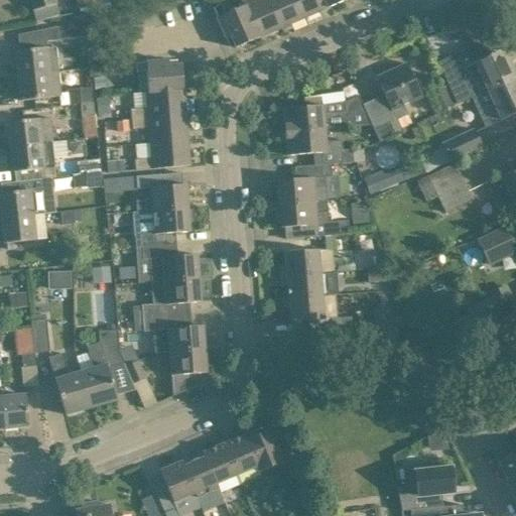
[(29,0),(32,11),(56,4),(54,0),(29,0)]
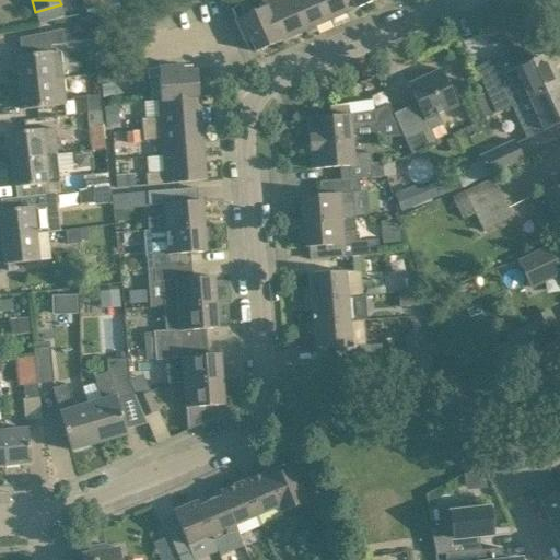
[(104,0),(82,0),(84,11),(105,7),(104,0)]
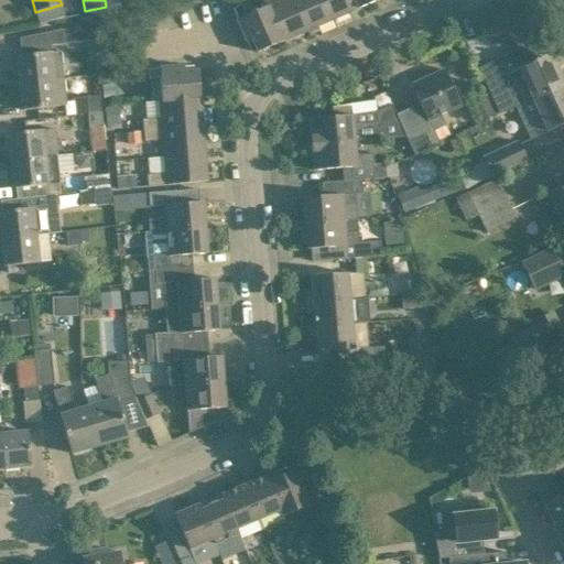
[(307,31),(294,0),(262,0),(267,7),(282,42),(307,31)]
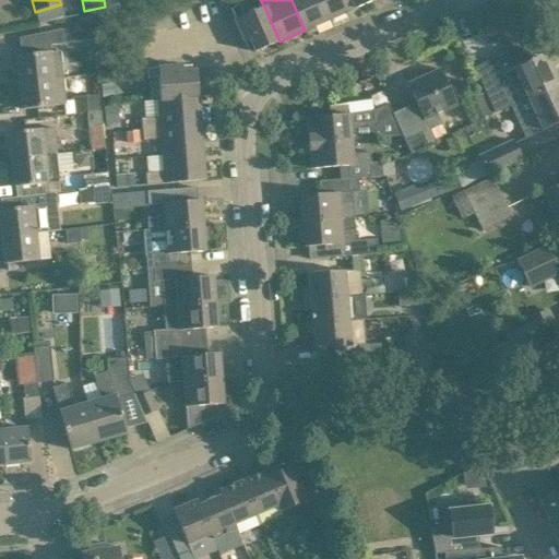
[(292,0),(305,31),(330,20),(321,0),(292,0)]
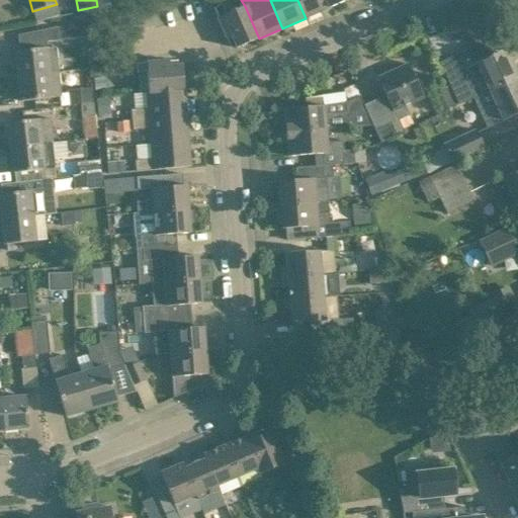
[(297,0),(306,18),(330,8),(326,0),(297,0)]
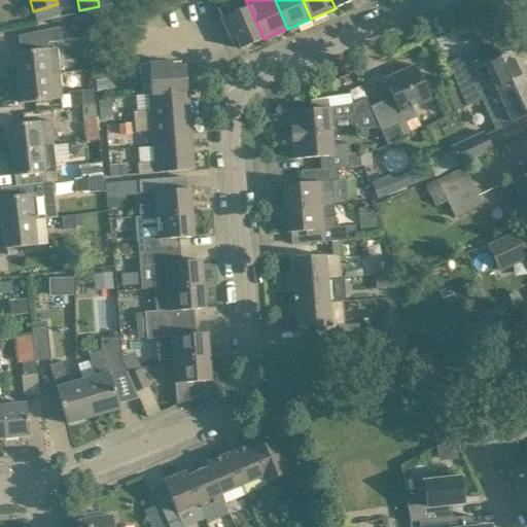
[(249,6),(240,10),(230,14),(225,4),(217,8),(234,47),(239,45),(241,49),(264,39),(249,6)]
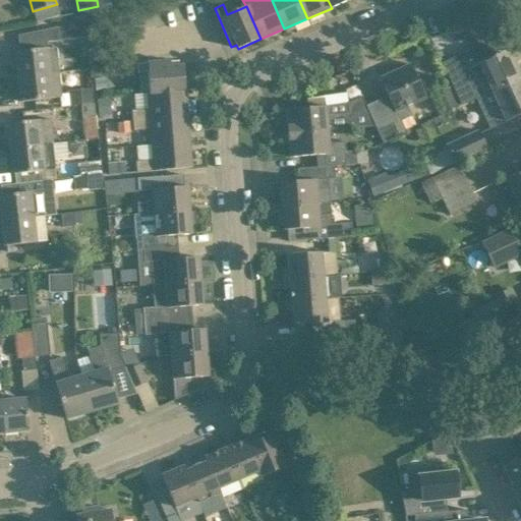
[(15,53),(18,77),(60,73),(57,48),(46,49),(45,43),(59,41),(57,27),(26,34),(17,36),(19,52),(15,53)]
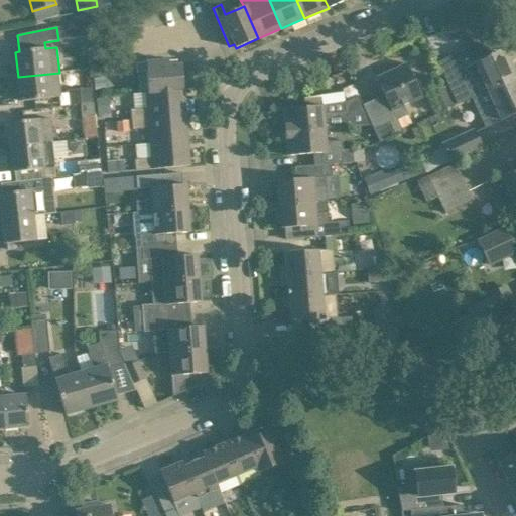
[(486,92),(515,78),(503,49),(444,77),(458,105),(472,99),(486,92)]
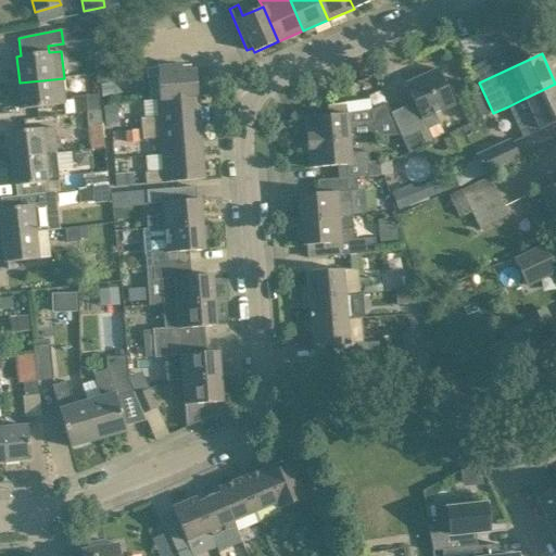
[(156,78),(159,96),(197,92),(196,70),(191,70),(191,64),(144,68),(146,79),(156,78)]
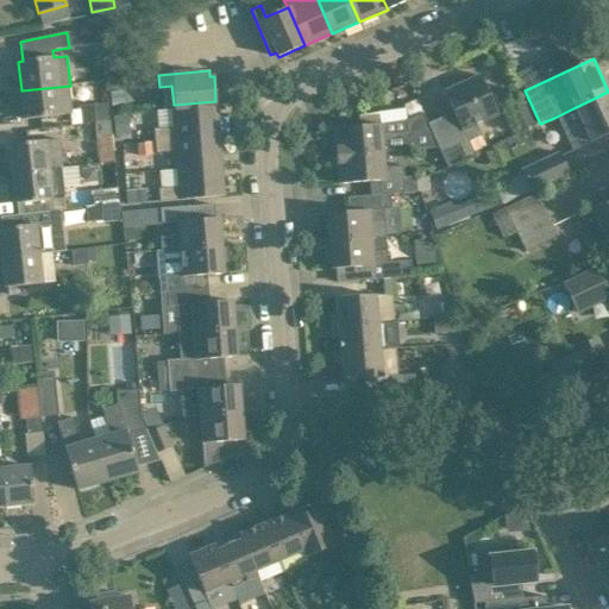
[(427,124),(438,148),(447,168),(475,156),(469,143),(482,137),(476,125),(497,115),(495,111),(498,110),(493,95),(489,96),(479,76),(444,92),(453,113),(427,124)]
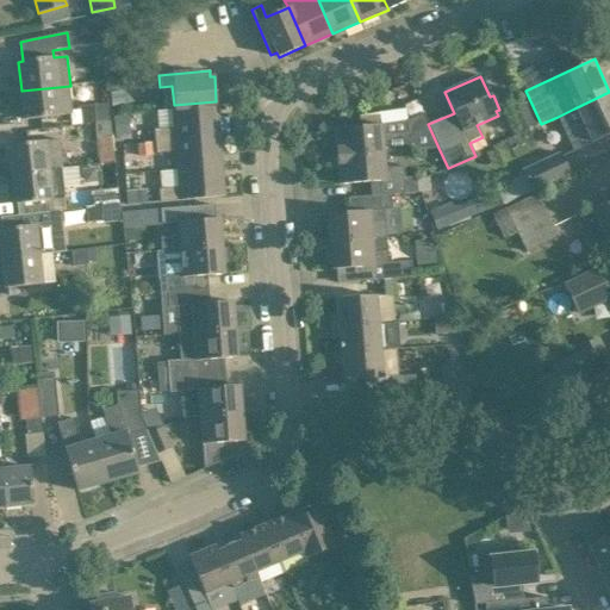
[(70,86),(22,91),(24,120),(60,116),(73,114),(70,86)]
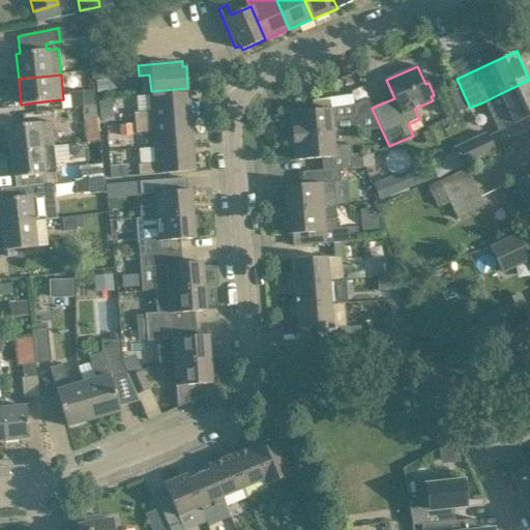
[(95,78),(96,91),(96,92),(109,91),(109,90),(108,78),(95,78)]
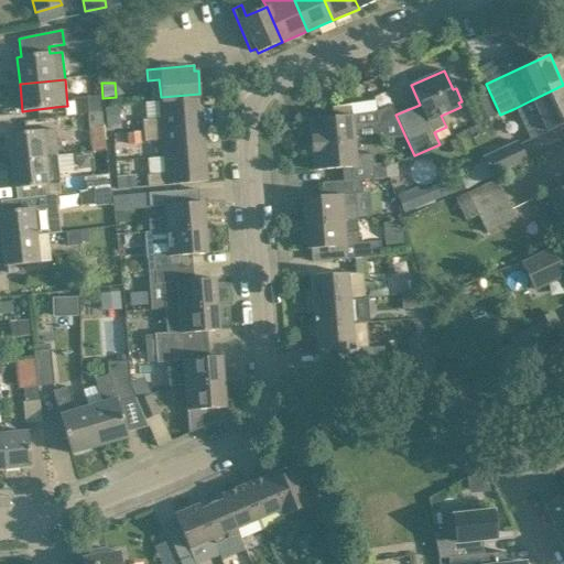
[(563,85),(531,100),(516,108),(531,141),(563,125),(563,85)]
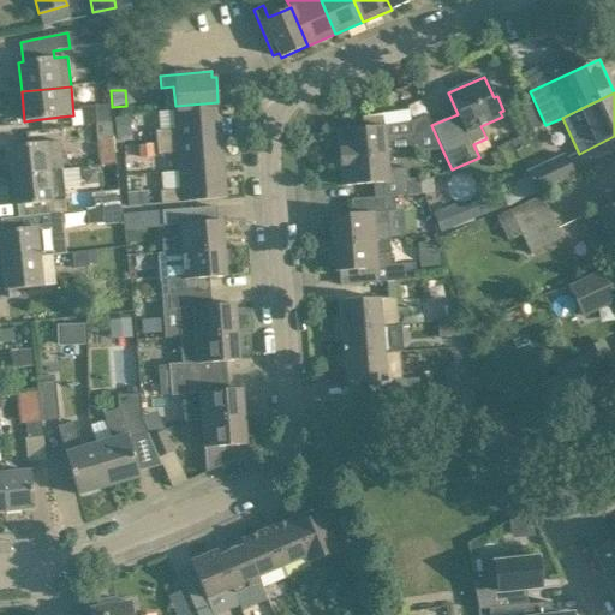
[(173,111),(175,129),(220,126),(218,102),(175,106),(175,111),(173,111)]
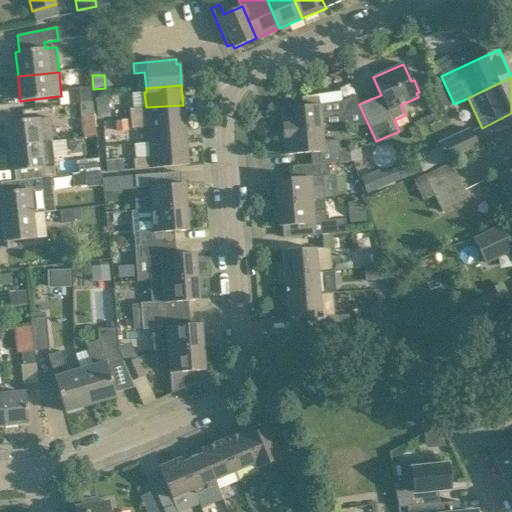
[(66,103),(79,102),(91,100),(90,87),(64,90),(66,103)]
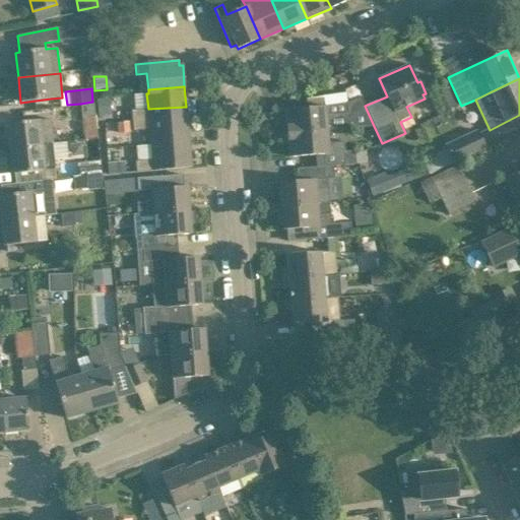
[(435,95),(443,114),(458,107),(450,88),(435,95)]
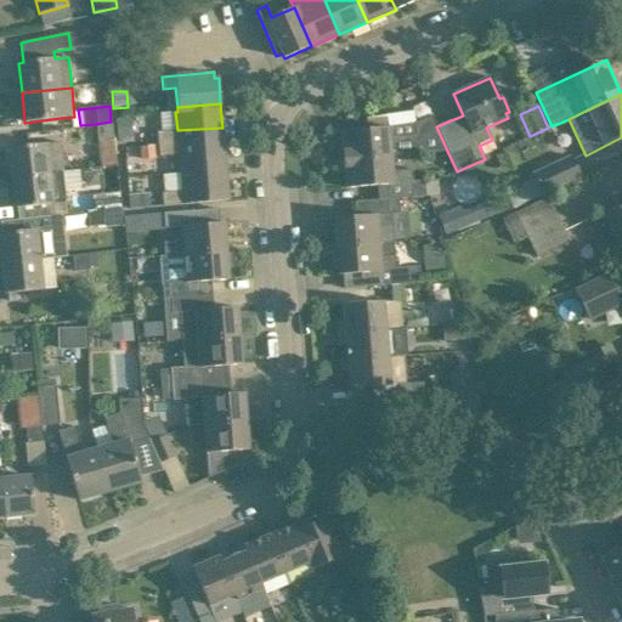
[(340,131),(343,159),(391,156),(447,151),(436,126),(431,116),(414,124),(416,137),(389,140),(389,128),(340,131)]
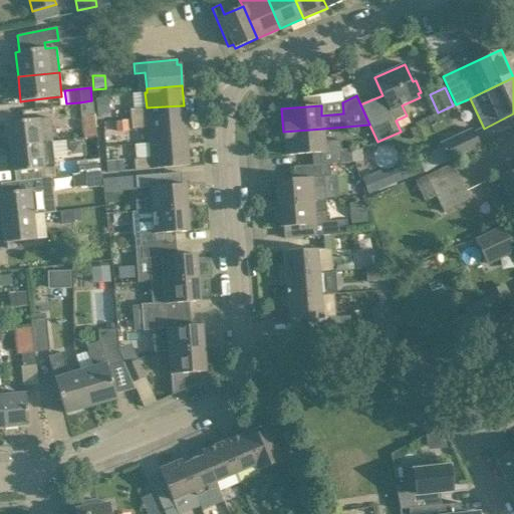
[(96,98),(97,114),(108,112),(107,97),(96,98)]
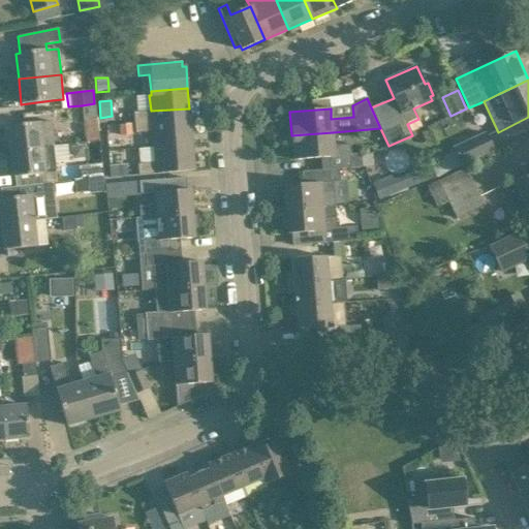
[(94,103),(82,105),(86,142),(99,141),(97,119),(96,113),(95,104),(94,105),(94,103)]
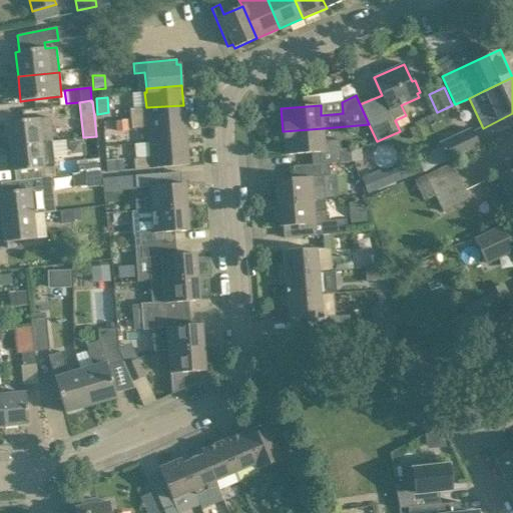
[(131,129),(147,128),(184,125),(183,105),(146,107),(129,109),(131,129)]
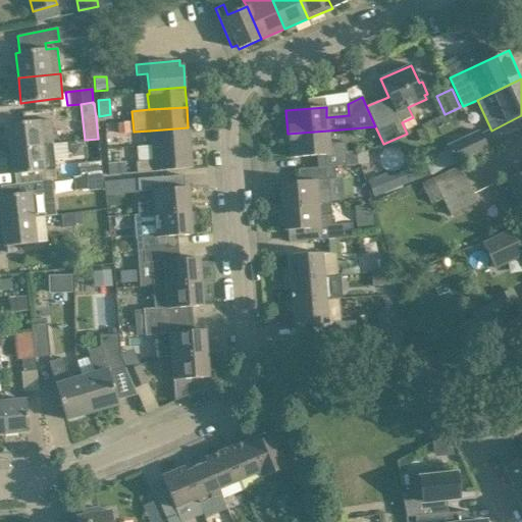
[(7,150),(9,150),(40,147),(52,145),(54,145),(51,119),(7,124),(8,137),(6,137),(4,139),(5,148),(7,150)]
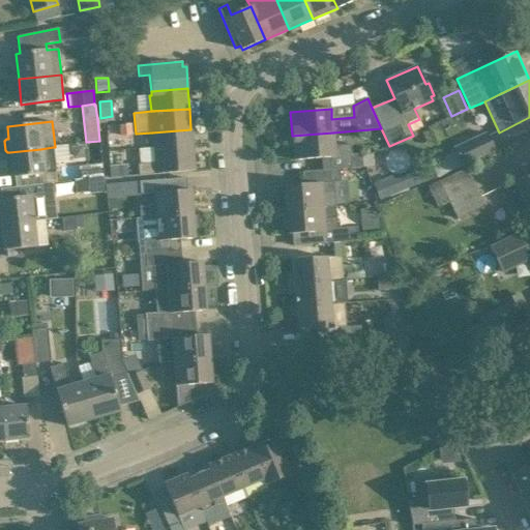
[(131,124),(120,125),(121,135),(133,134),(131,124)]
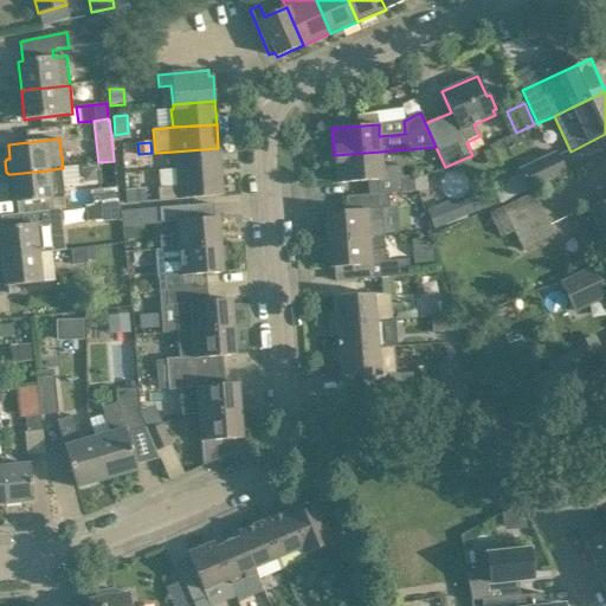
[(174,152),(176,174),(220,171),(218,148),(174,152)]
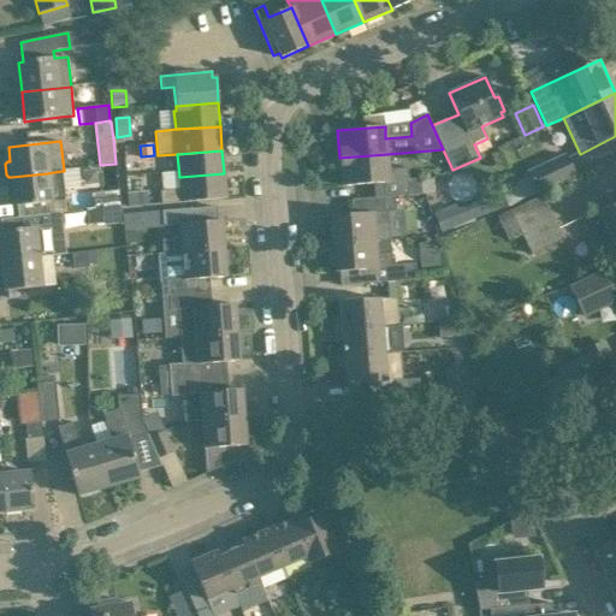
[(374,183),(375,200),(383,200),(395,199),(420,196),(419,179),(408,181),(408,170),(389,171),(388,154),(339,158),(342,187),(374,183)]
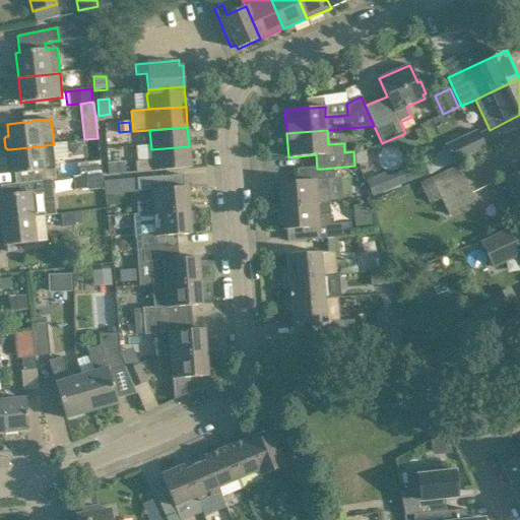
[(436,159),(441,169),(484,147),(477,131),(445,146),(448,153),(436,159)]
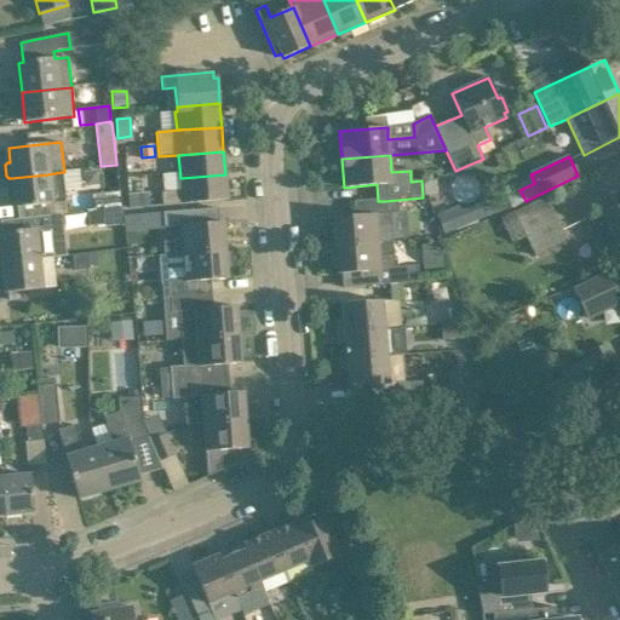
[(47,174),(11,178),(12,179),(10,179),(7,182),(9,193),(11,194),(13,194),(15,208),(64,202),(63,191),(82,189),(80,170),(64,172),(62,172),(47,174)]
